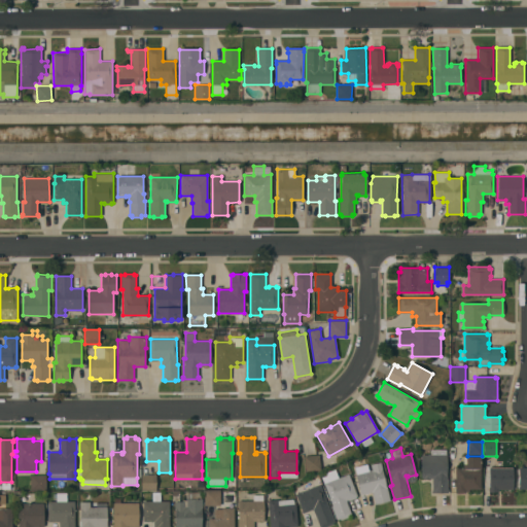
[(319,455),(320,463),(323,463),(324,469),(306,471),(304,456),(319,455)]
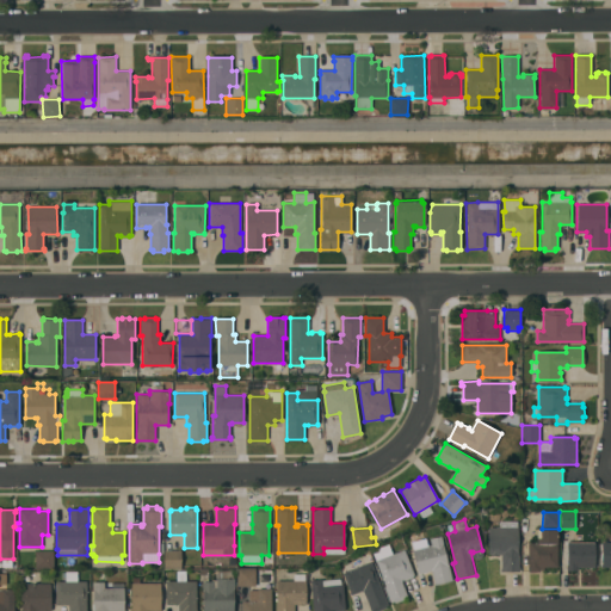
[(518,528),(518,555),(519,555),(519,572),(501,572),(501,554),(488,554),(488,528),(518,528)]
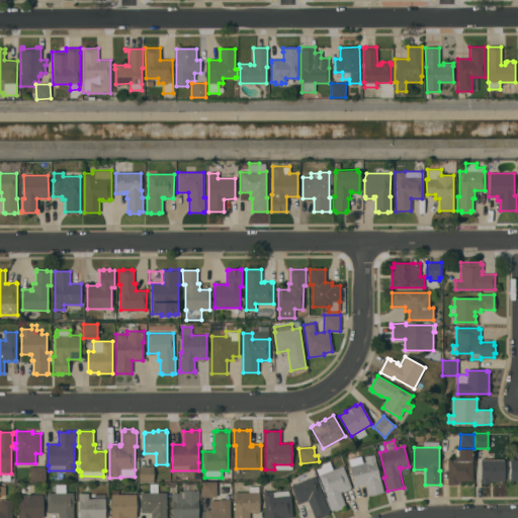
[(471,449),(472,481),(461,481),(461,483),(457,483),(457,485),(447,485),(447,460),(455,460),(454,449),(471,449)]
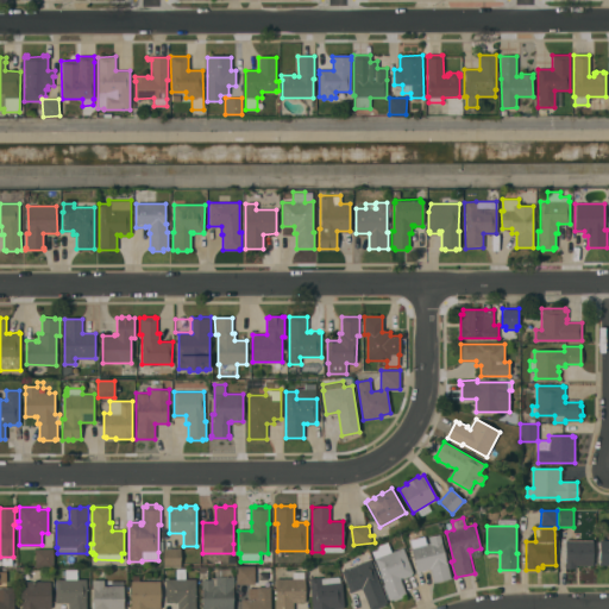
[(451,578),(433,583),(429,569),(416,572),(410,547),(412,547),(409,540),(424,537),(426,544),(429,542),(428,537),(439,534),(451,578)]
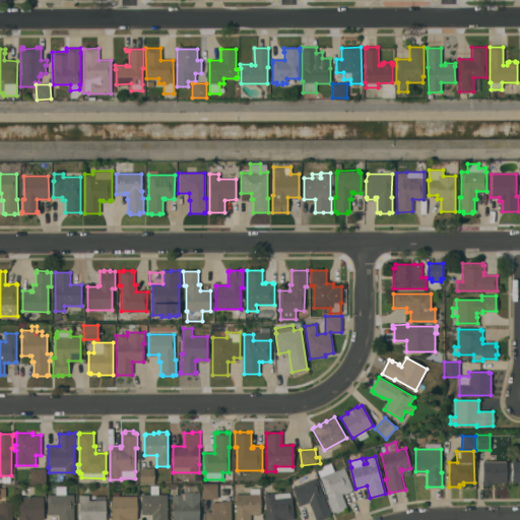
[(506,461),(506,482),(492,482),(492,485),(481,485),(481,480),(482,480),(482,462),(506,461)]
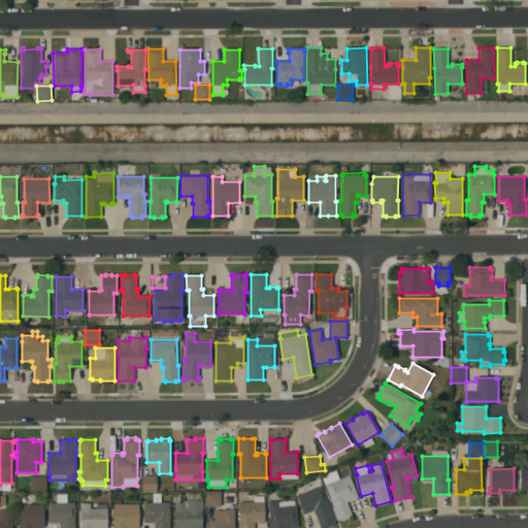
[(527,468),(527,490),(519,490),(519,468),(527,468)]
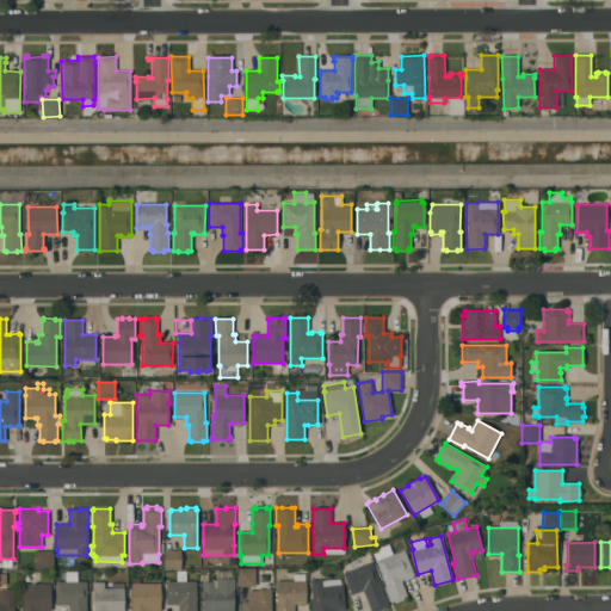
[(414,575),(413,575),(413,576),(403,580),(403,579),(401,580),(402,581),(401,581),(407,597),(405,597),(405,599),(395,603),(394,602),(392,603),(392,602),(390,602),(384,586),(386,586),(372,550),(388,544),(392,554),(405,549),(414,575)]
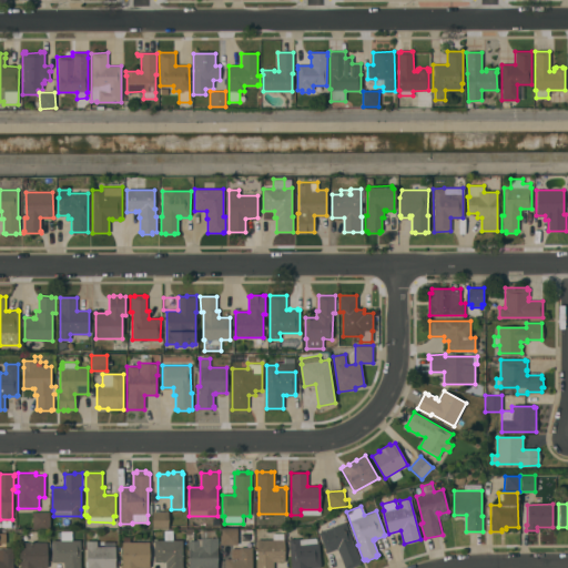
[(49,511),(49,529),(33,529),(33,511),(49,511)]
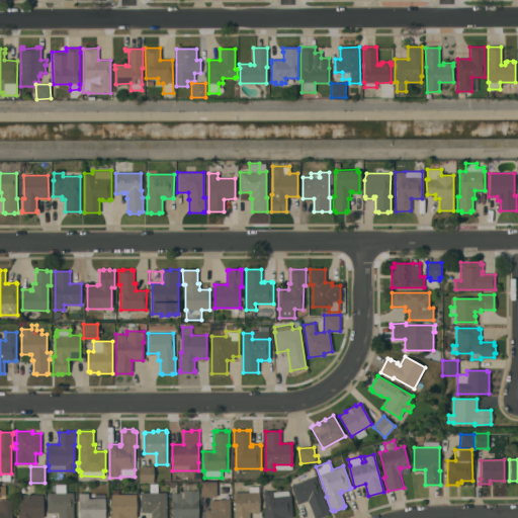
[(153,466),(154,482),(139,482),(139,466),(153,466)]
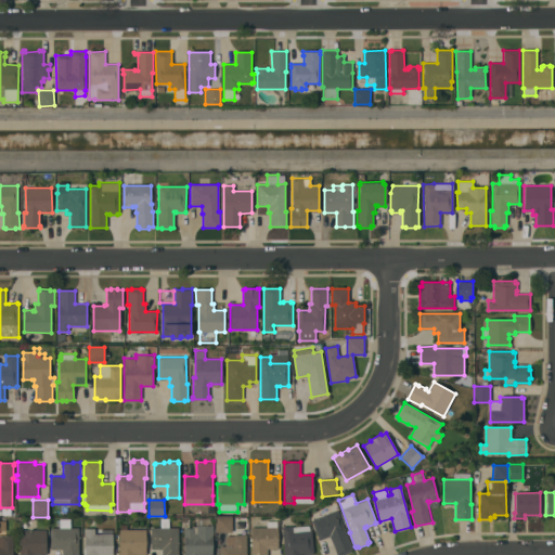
[(352,550),(351,551),(351,552),(341,554),(336,554),(330,536),(319,540),(311,520),(337,510),(352,550)]
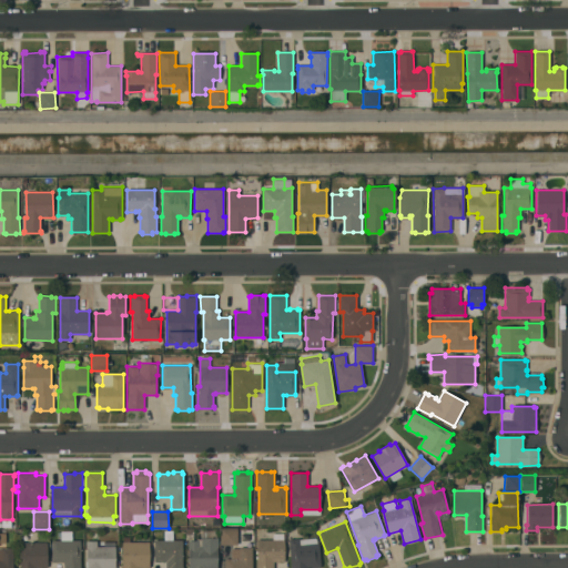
[(237,545),(220,545),(220,528),(237,528),(237,545)]
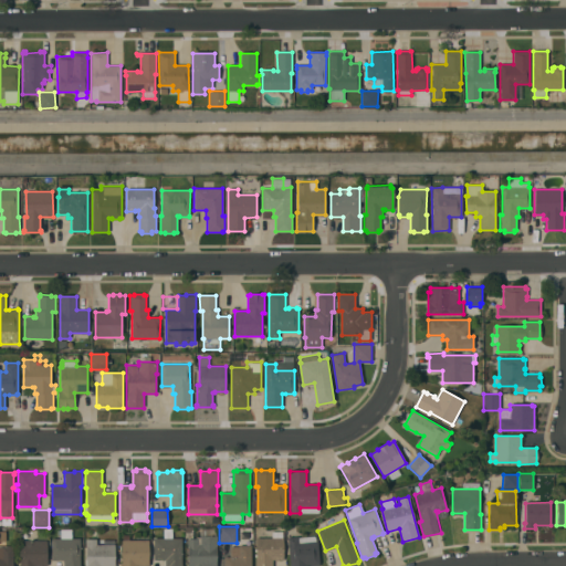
[(181,565),(184,565),(165,565),(165,559),(153,559),(153,537),(164,537),(164,528),(171,528),(171,538),(181,538),(181,565)]
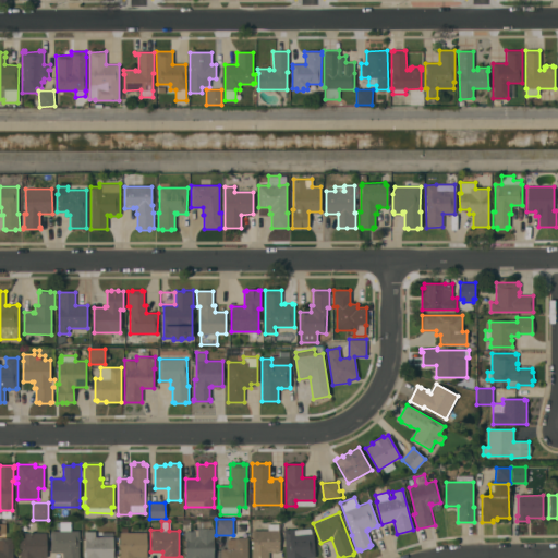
[(184,557),(185,531),(194,531),(194,529),(198,529),(198,521),(210,521),(210,529),(214,529),(214,557),(184,557)]
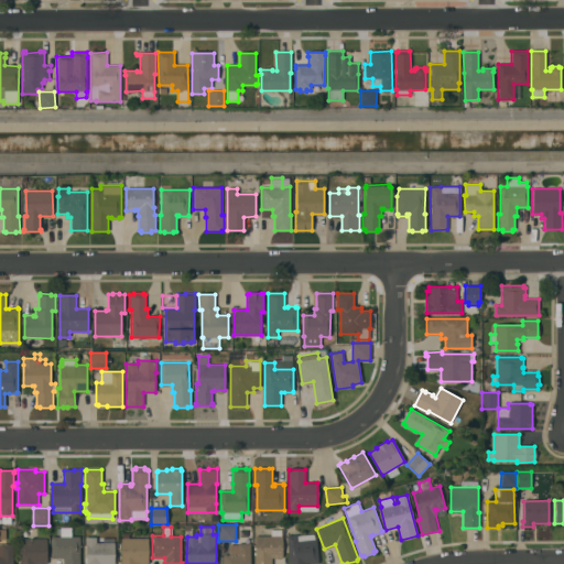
[(255,563),(255,555),(255,535),(271,535),(271,530),(281,530),(281,537),(282,537),(282,559),(271,559),(271,563),(255,563)]
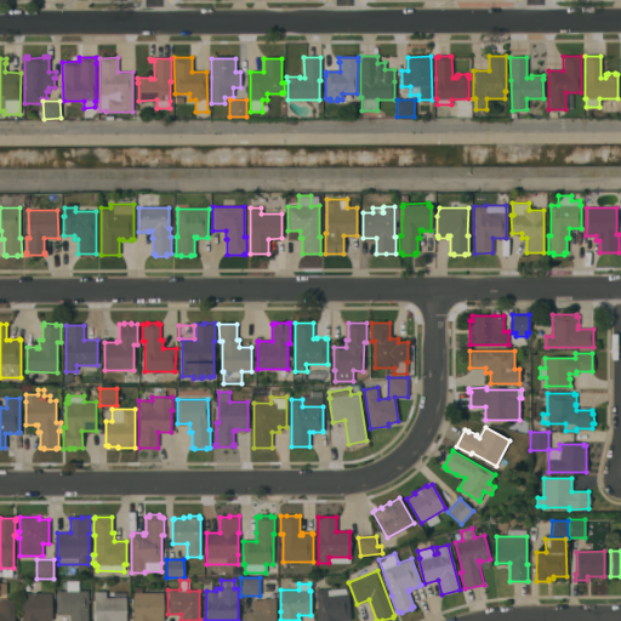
[(351,619),(349,619),(349,620),(340,620),(336,620),(318,620),(315,590),(346,587),(347,594),(348,594),(351,619)]
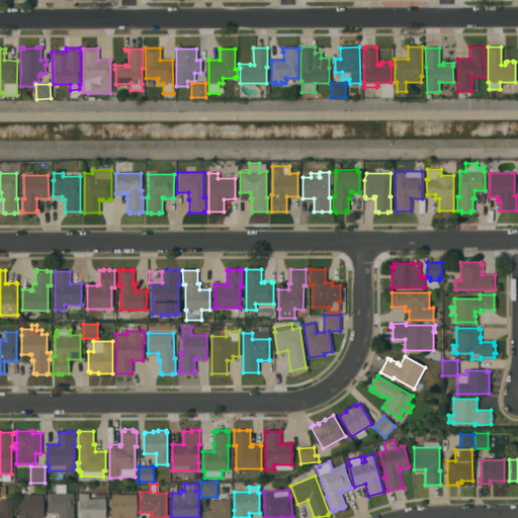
[(73,493),(73,517),(58,517),(58,513),(48,513),(48,493),(73,493)]
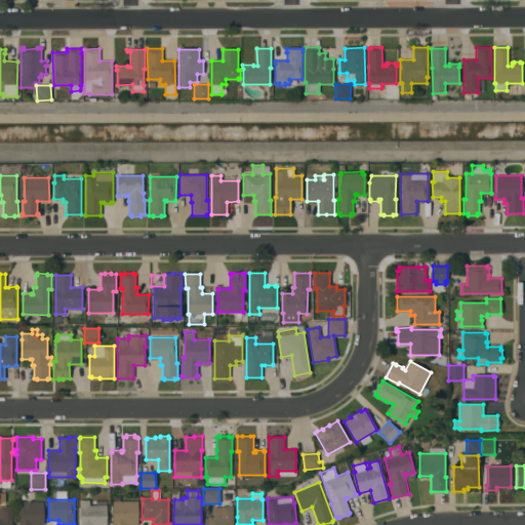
[(79,524),(79,500),(89,500),(89,505),(107,505),(107,524),(79,524)]
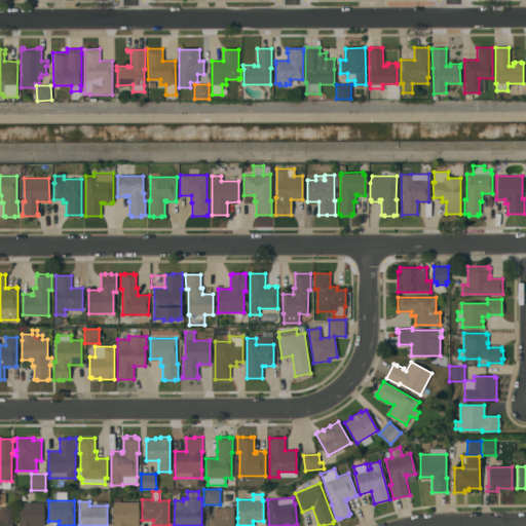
[(138,501),(139,525),(126,525),(112,525),(112,523),(113,523),(113,502),(138,501)]
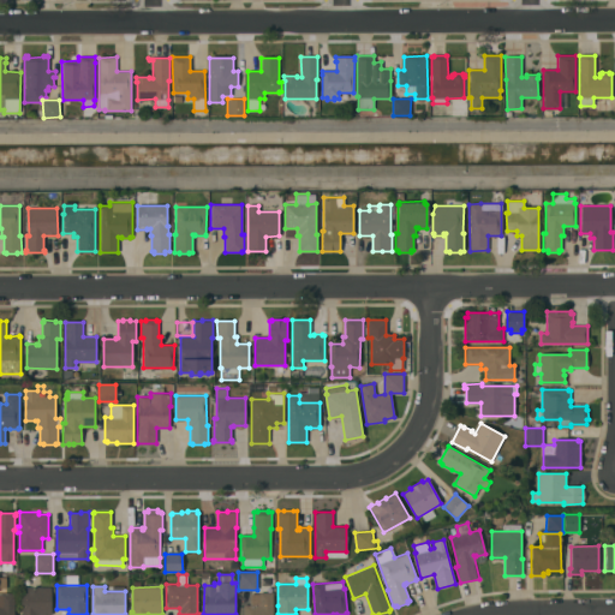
[(51,614),(22,614),(22,587),(51,587),(51,614)]
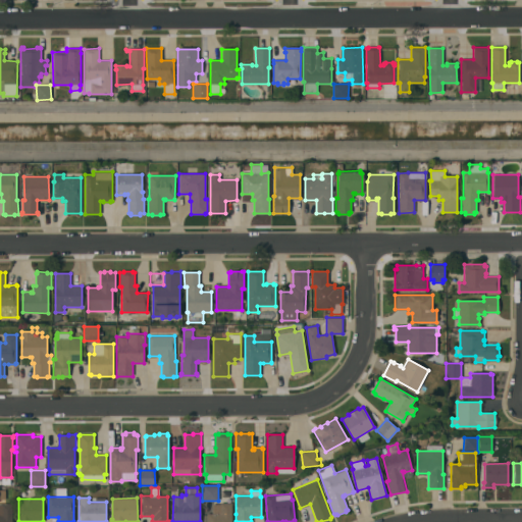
[(0,521),(0,504),(12,504),(12,521),(0,521)]
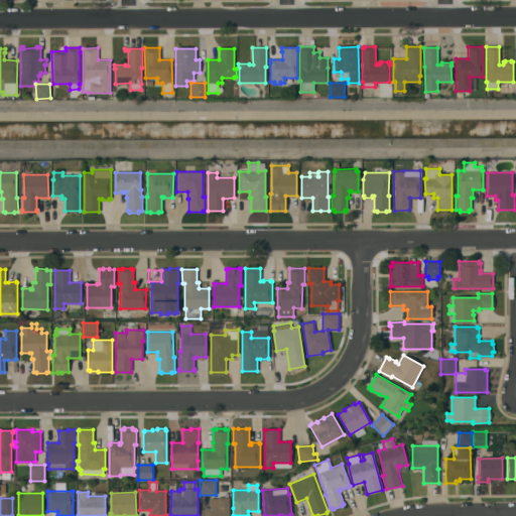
[(229,515),(205,515),(205,508),(210,508),(210,499),(218,499),(218,498),(229,498),(229,515)]
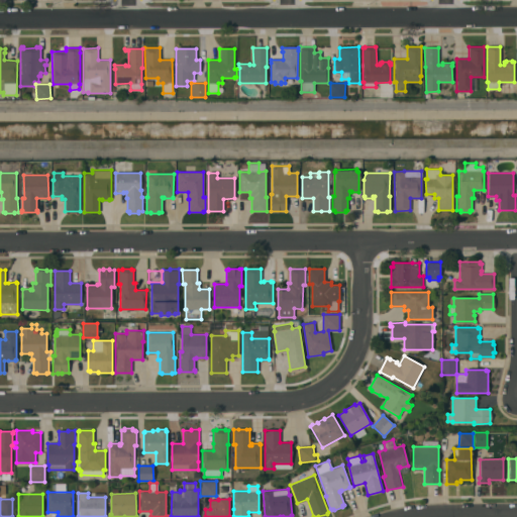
All buildings are outlined.
